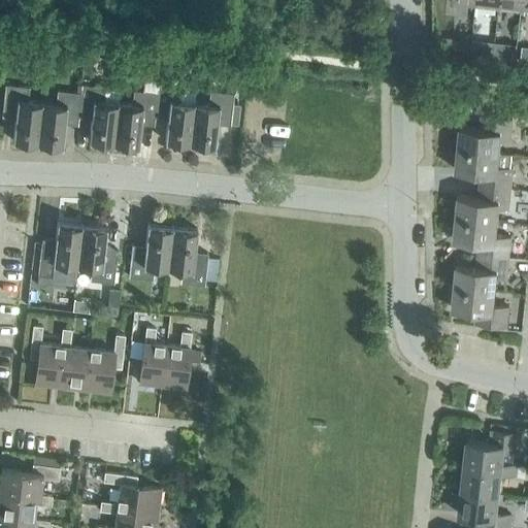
[(521,9),(522,0),(499,0),(498,7),(521,9)]
